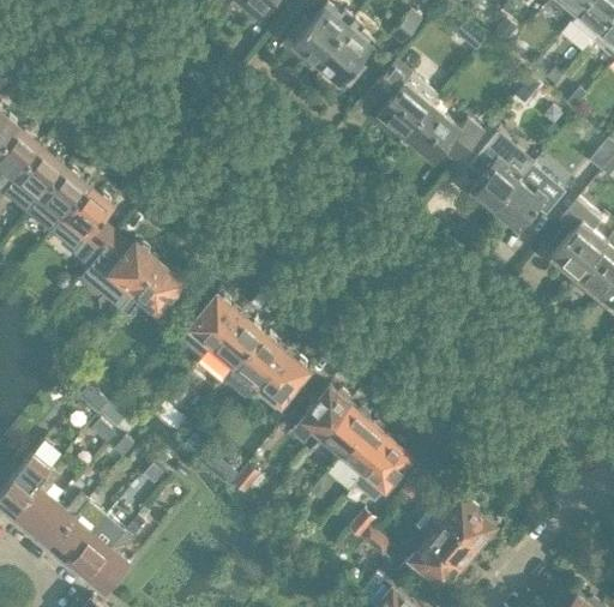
[(235,0),(235,1),(248,12),(251,7),(262,17),(275,0),(235,0)]
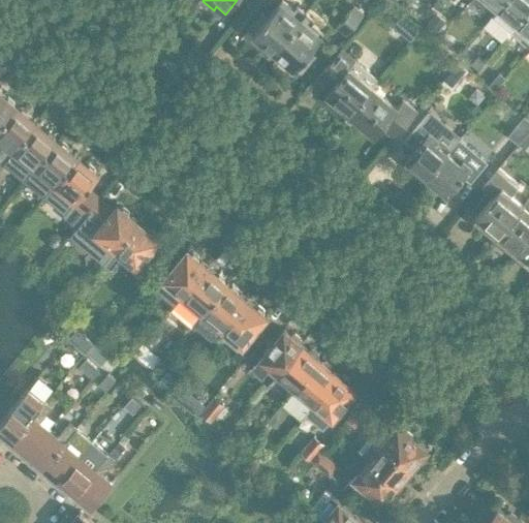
[(507,0),(474,0),(495,17),(507,0)]
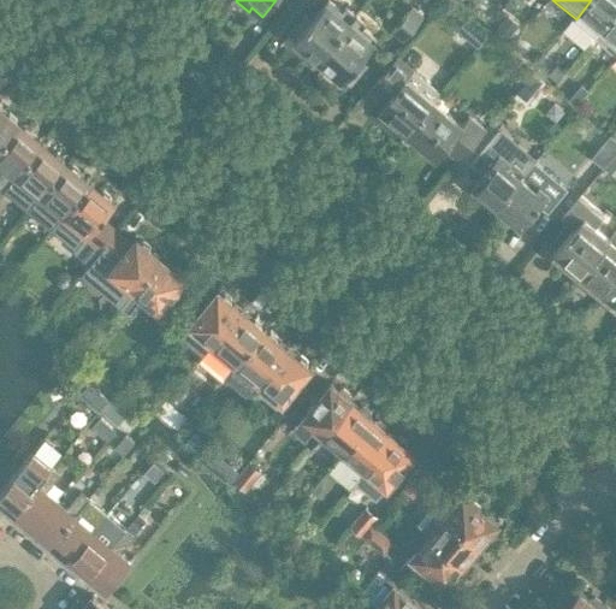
[(615,16),(615,0),(591,0),(576,19),(599,37),(615,16)]
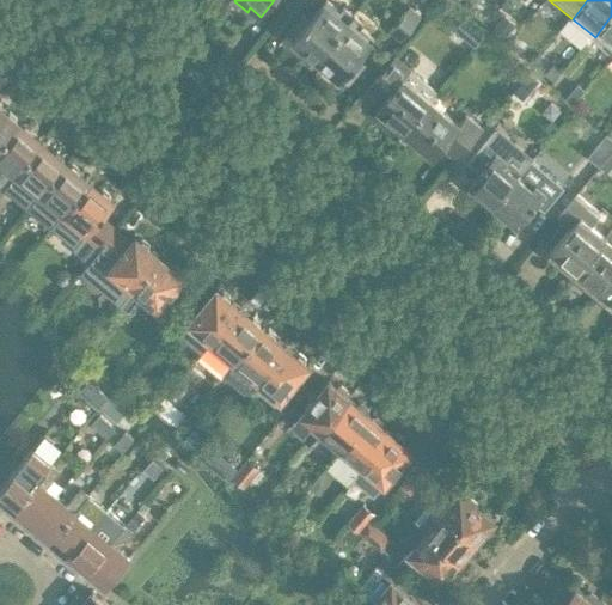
[(308,56),(317,63),(354,19),(343,11),(340,14),(326,4),(310,24),(304,19),(288,38),(295,44),(293,48),(306,60),(308,56)]
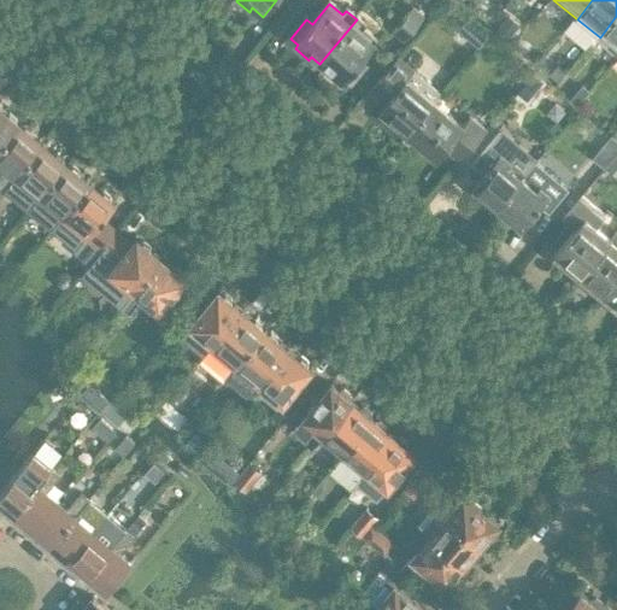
[(412,13),(392,37),(404,47),(423,23),(412,13)]
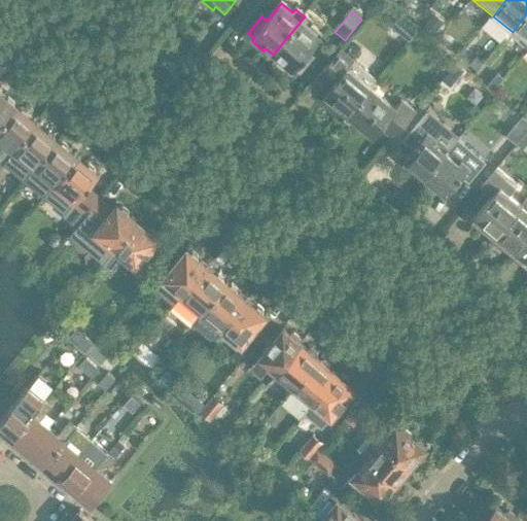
[(526,13),(513,32),(526,44),(526,13)]
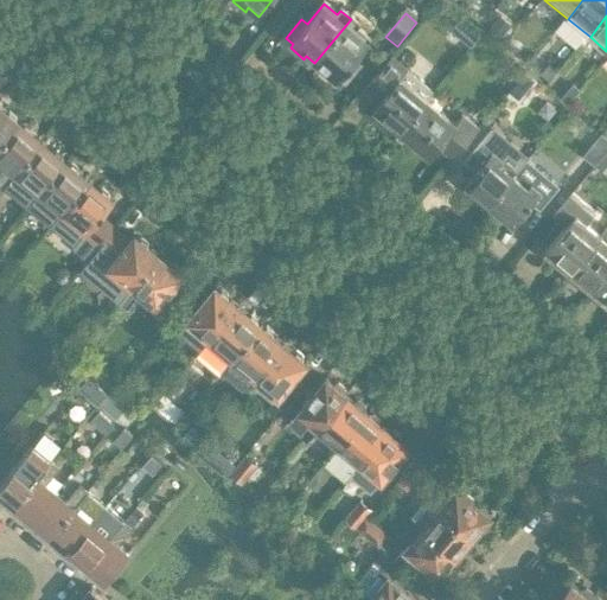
[(351,19),(314,63),(323,69),(320,72),(334,84),(337,81),(344,88),(360,68),(355,63),(371,43),(357,31),(360,27),(351,19)]
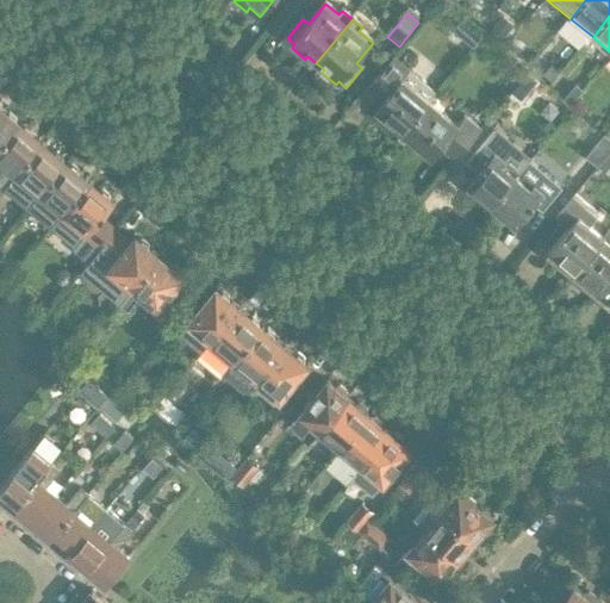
[(503,28),(493,38),(502,45),(511,35),(503,28)]
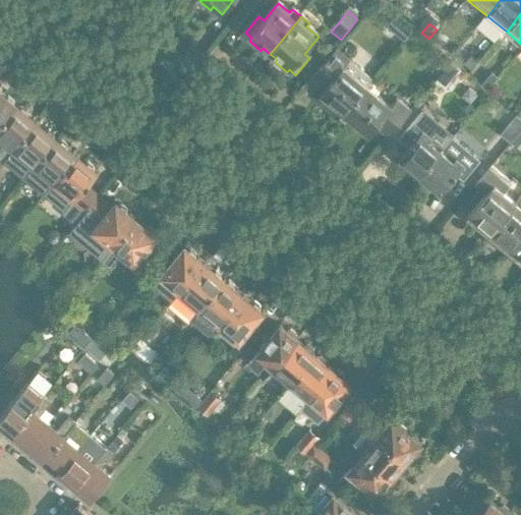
[(11,51),(5,45),(0,50),(0,53),(5,57),(11,51)]
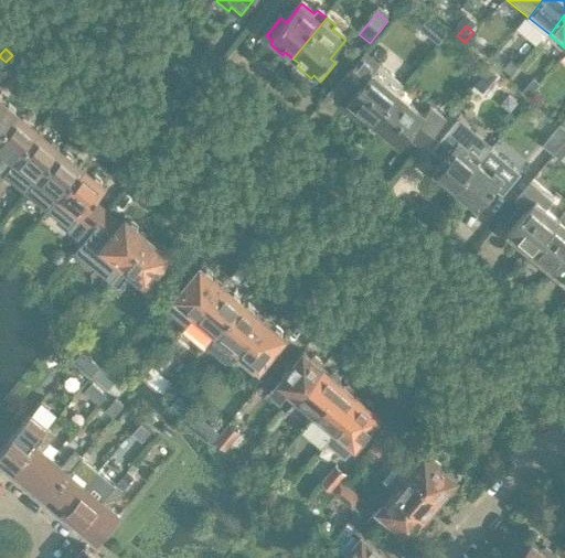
[(398,97),(405,89),(364,56),(347,77),(355,85),(351,90),(355,95),(348,104),(374,126),(398,97)]
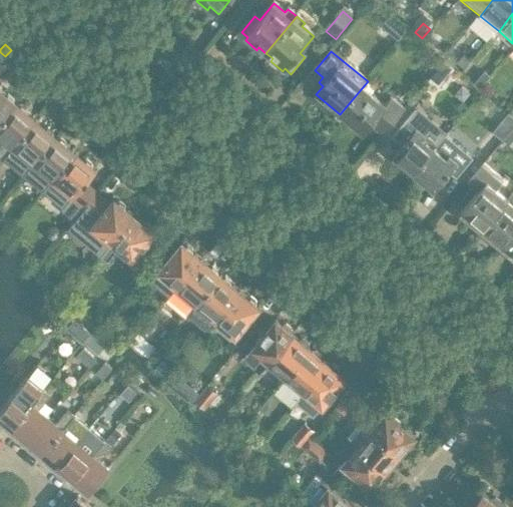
[(462,61),(457,67),(465,73),(470,66),(462,61)]
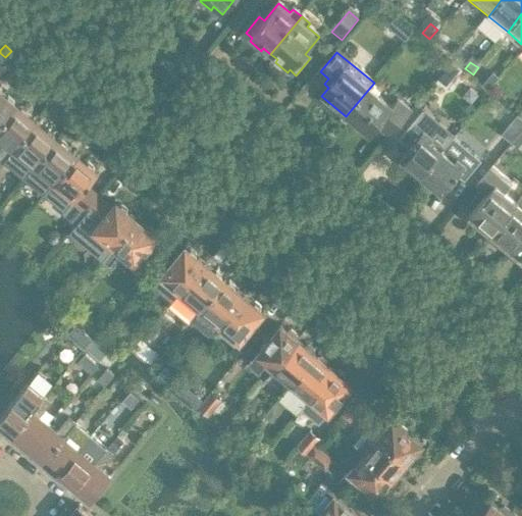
[(436,84),(447,92),(462,73),(452,65),(436,84)]
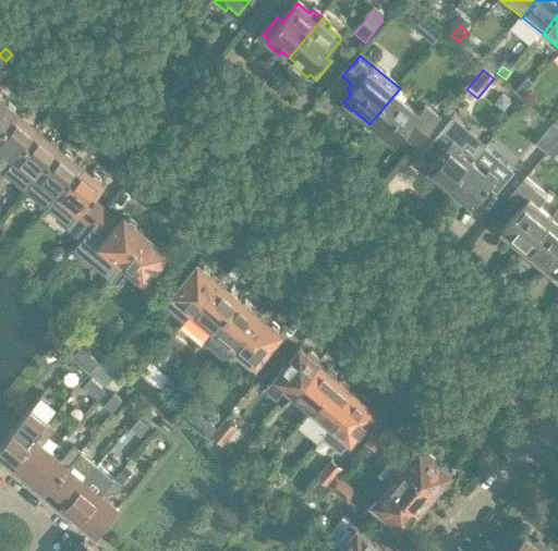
[(526,82),(521,89),(526,94),(533,87),(526,82)]
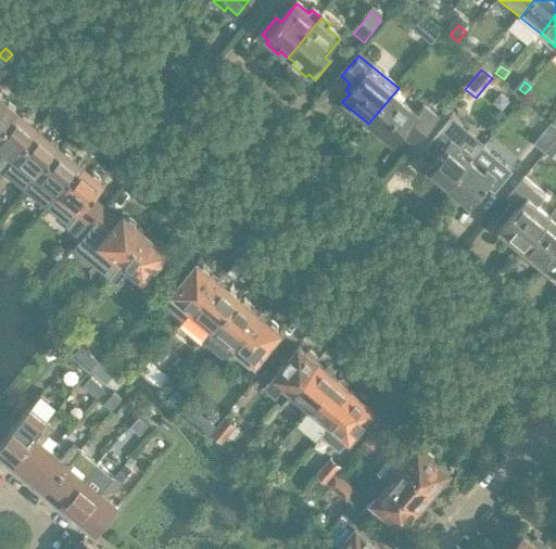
[(392,96),(368,124),(393,145),(402,136),(406,140),(412,135),(420,142),(438,122),(424,109),(417,117),(392,96)]
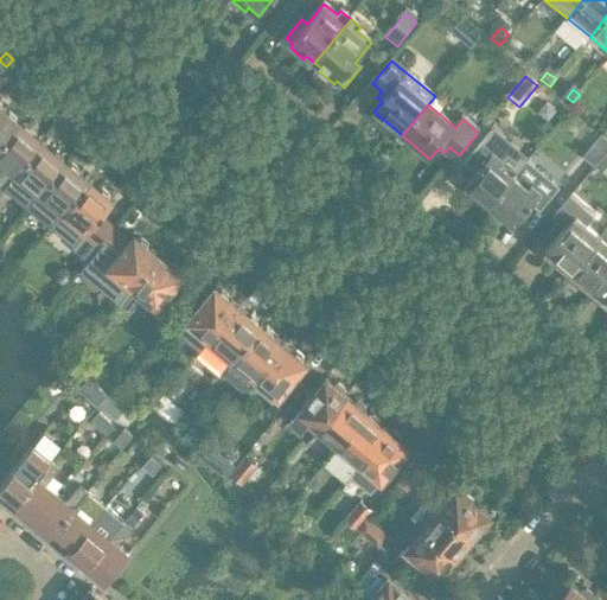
[(6,116),(0,110),(0,148),(19,127),(16,125),(16,121),(10,115),(6,116)]
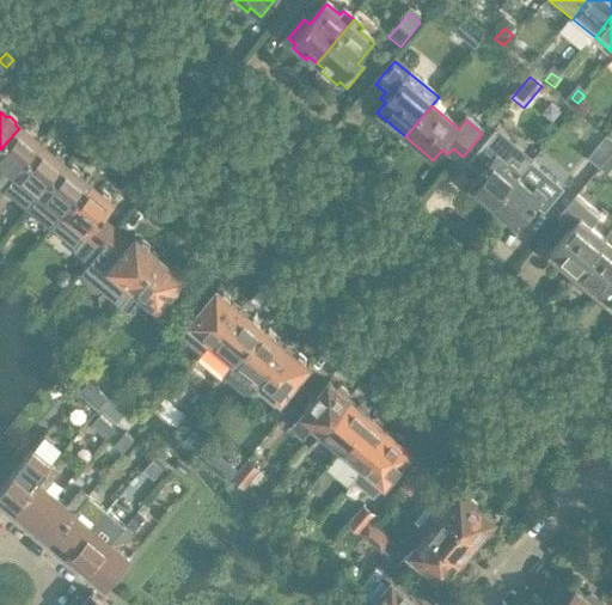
[(22,130),(19,128),(0,150),(0,164),(7,170),(0,177),(0,190),(4,194),(42,147),(32,139),(31,135),(25,129),(22,130)]
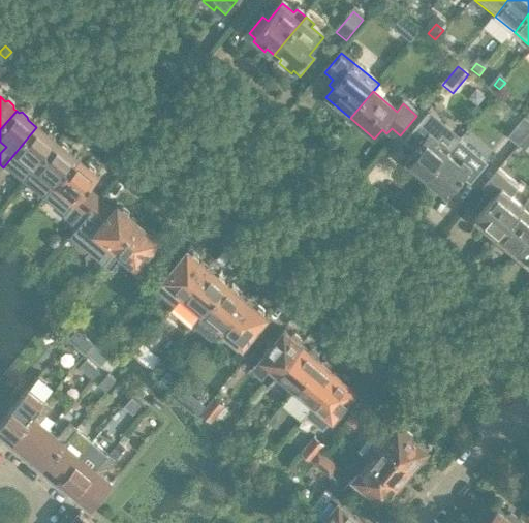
[(518,148),(519,147),(528,134),(528,124),(524,121),(508,140),(518,148)]
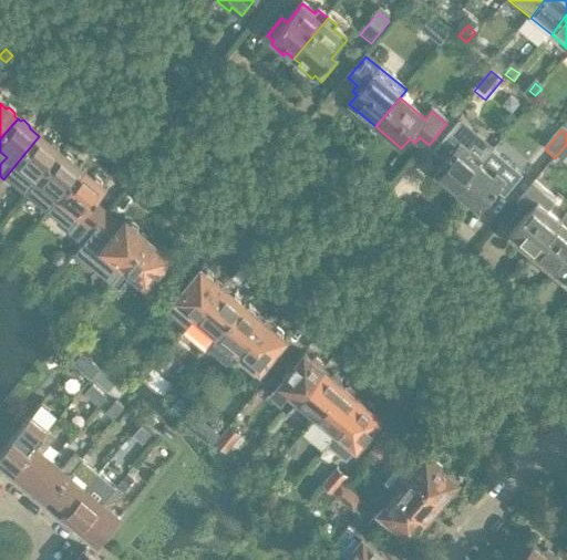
[(49,144),(39,136),(3,179),(12,187),(24,173),(38,183),(61,154),(59,152),(59,148),(52,144),(49,144)]
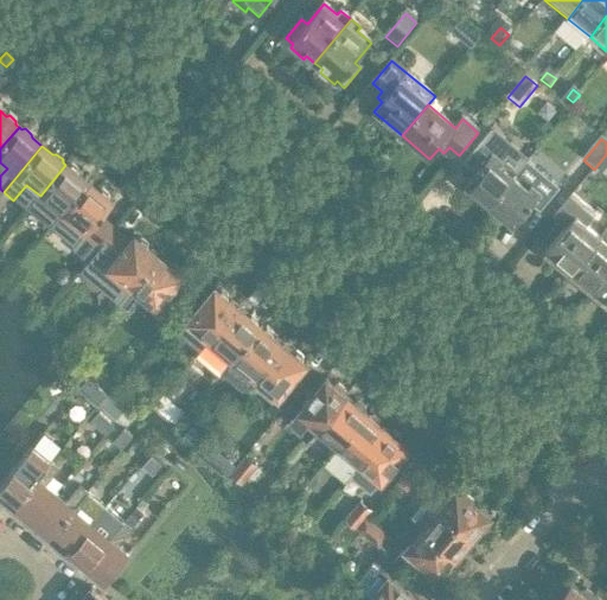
[(606,154),(595,168),(606,178),(606,154)]
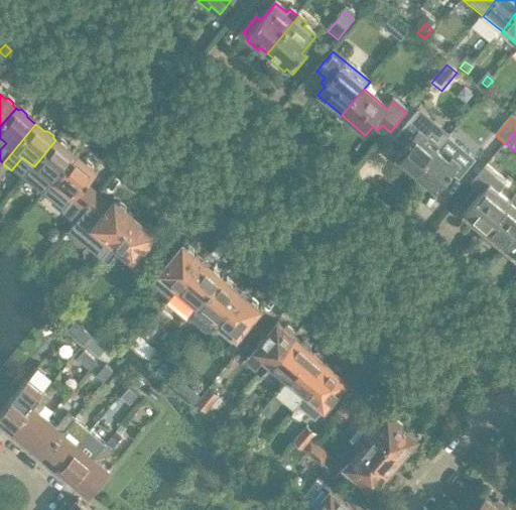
[(416,177),(436,152),(439,149),(426,139),(427,139),(418,132),(395,160),(416,177)]
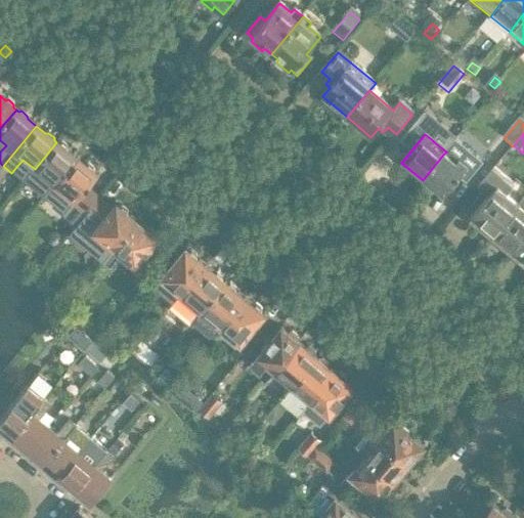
[(466,184),(483,164),(454,141),(446,152),(443,155),(423,180),(443,198),(459,179),(466,184)]
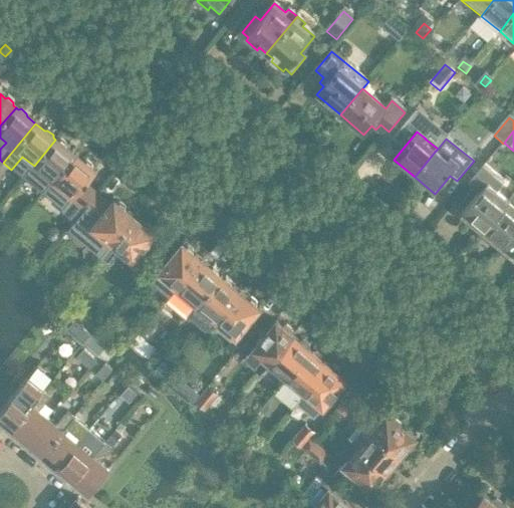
[(58,142),(55,140),(34,166),(45,175),(34,188),(42,195),(75,156),(66,149),(66,146),(60,142),(58,142)]
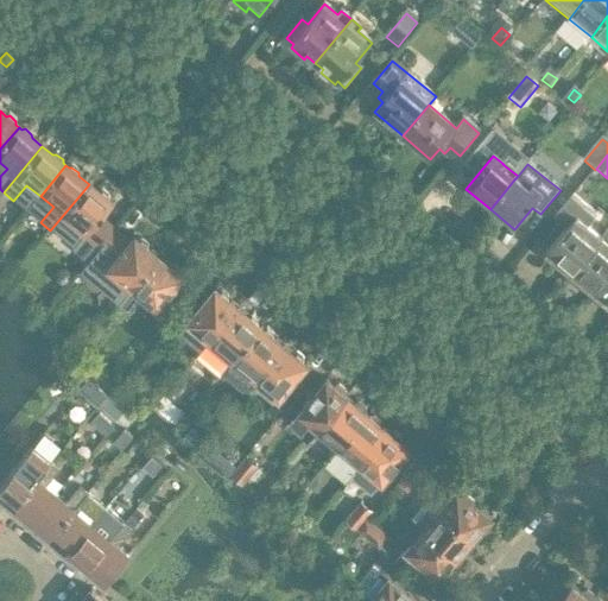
[(115,233),(100,220),(113,204),(109,202),(109,198),(102,194),(100,194),(89,184),(50,231),(61,239),(74,223),(87,235),(81,242),(73,253),(88,267),(115,233)]
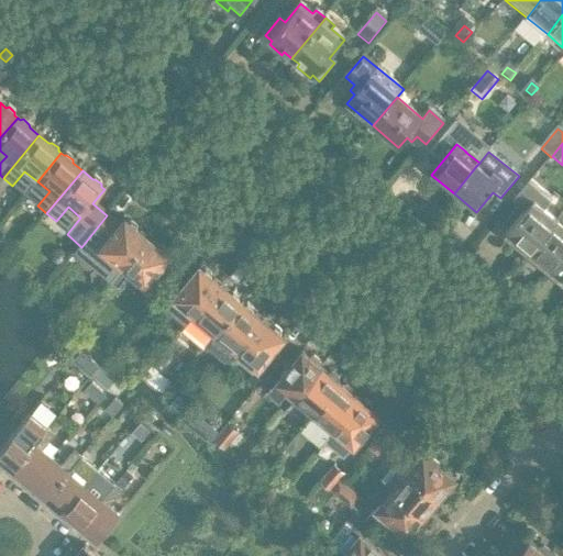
[(505,236),(529,256),(558,222),(544,211),(552,202),(530,184),(514,203),(525,213),(505,236)]
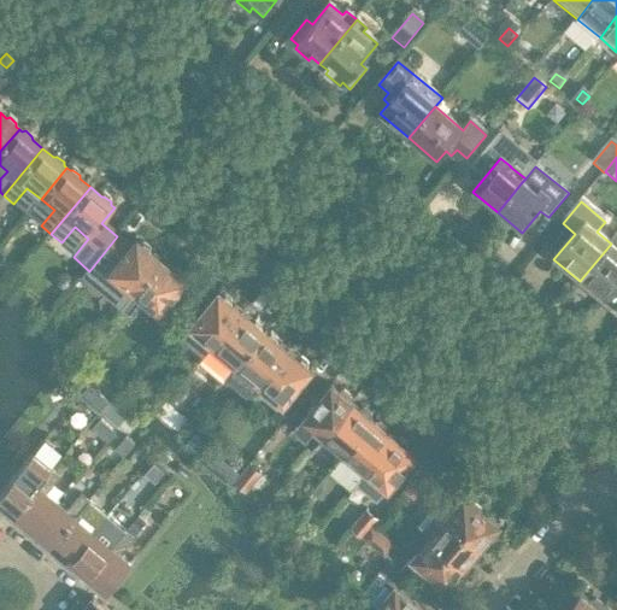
[(123,311),(162,264),(151,256),(151,252),(144,246),(140,247),(137,244),(133,250),(117,236),(89,271),(83,279),(89,283),(90,282),(113,300),(112,303),(123,311)]
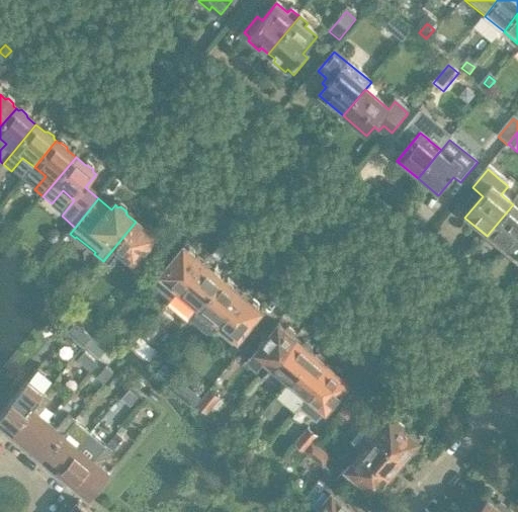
[(517,208),(513,204),(487,236),(507,253),(517,239),(517,208)]
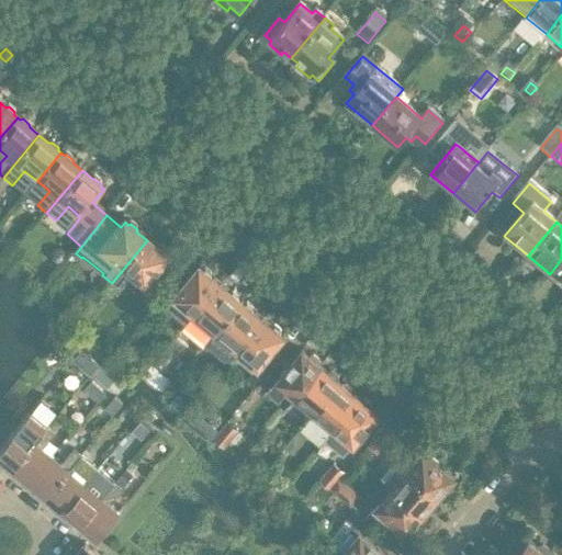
[(147,240),(112,283),(121,291),(128,281),(122,275),(126,271),(145,286),(169,259),(166,256),(166,253),(159,248),(156,248),(147,240)]
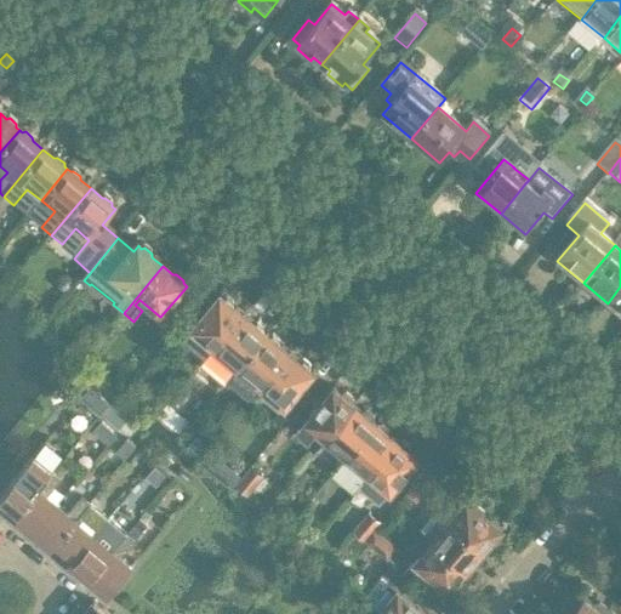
[(620,286),(608,303),(620,314),(620,286)]
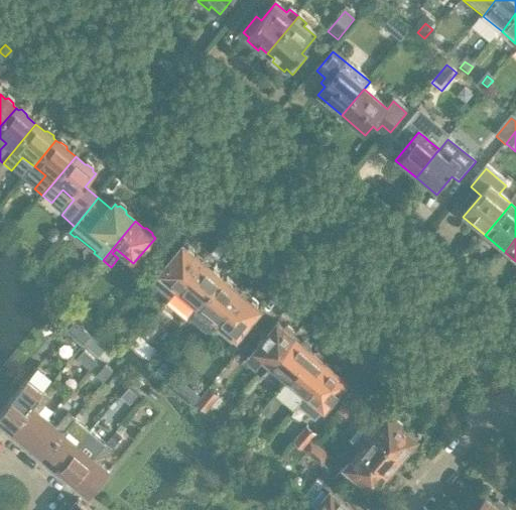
[(174,296),(203,263),(195,256),(194,253),(188,248),(185,249),(183,247),(177,253),(170,247),(152,268),(159,275),(152,284),(171,300),(174,296)]
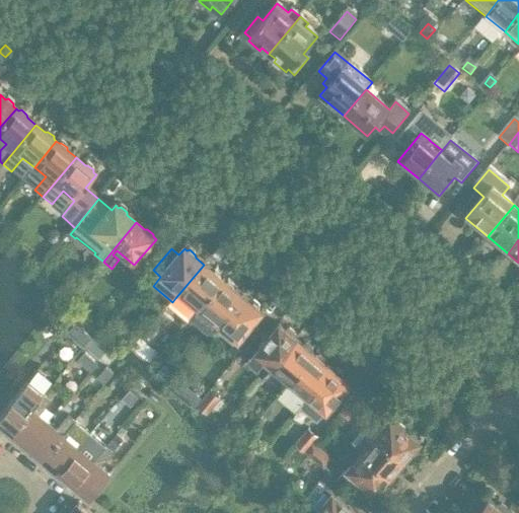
[(195,314),(200,309),(223,281),(221,279),(221,276),(215,271),(212,272),(204,265),(175,298),(195,314)]
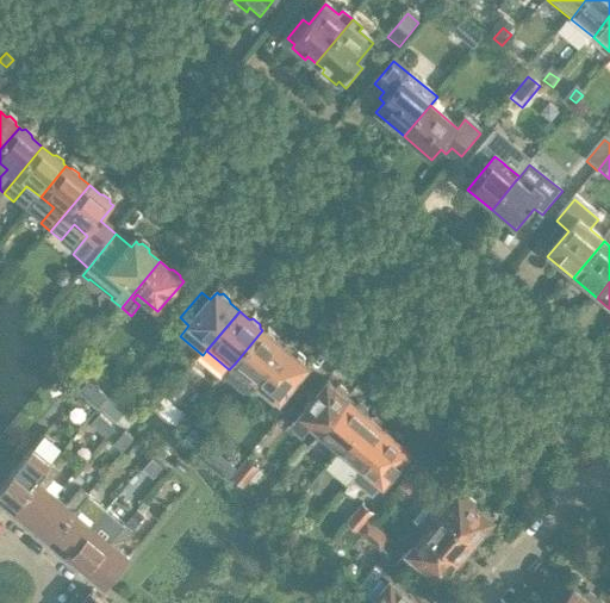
[(274,336),(268,331),(265,331),(262,330),(235,364),(257,383),(285,349),(275,340),(274,336)]
